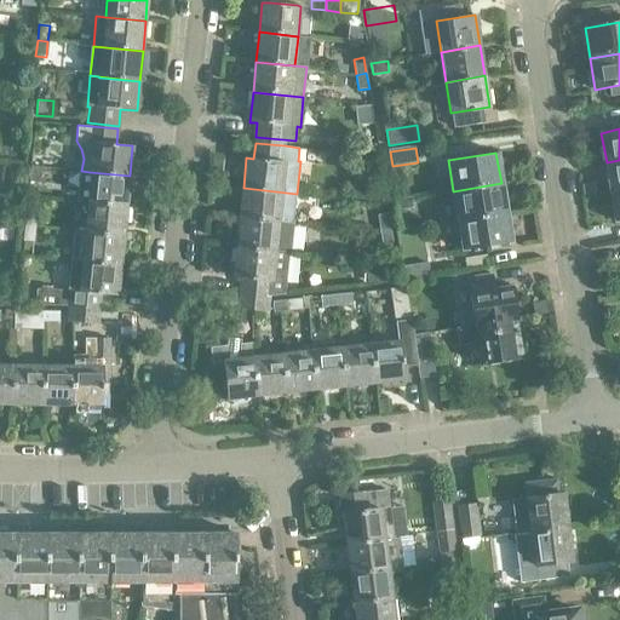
[(610,193),(619,190),(619,160),(607,162),(608,176),(610,193)]
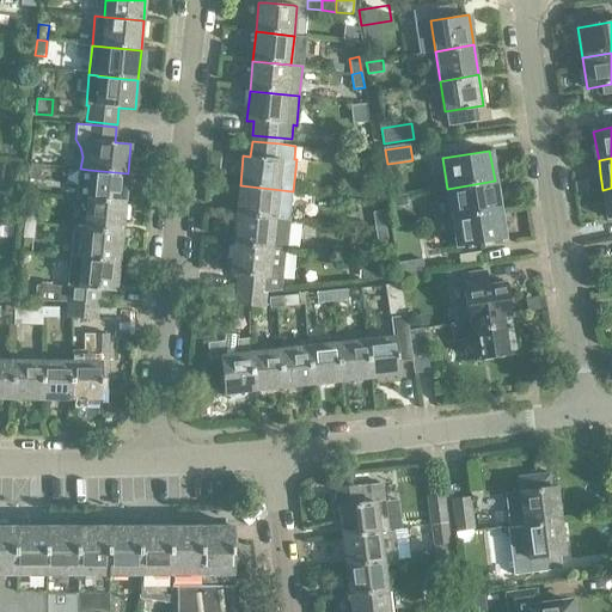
[(42,164),(30,164),(29,179),(40,181),(42,164)]
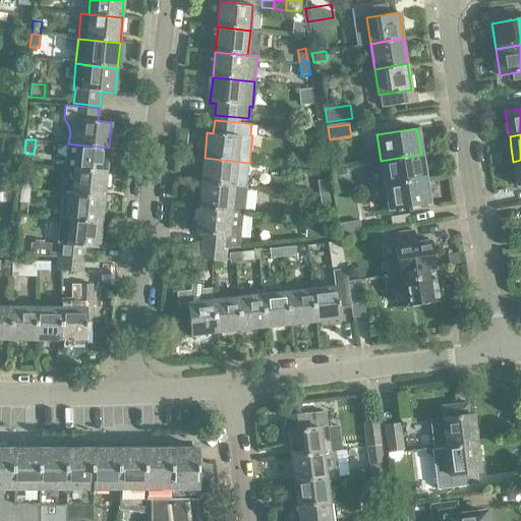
[(75,145),(75,148),(73,169),(106,173),(109,148),(75,145)]
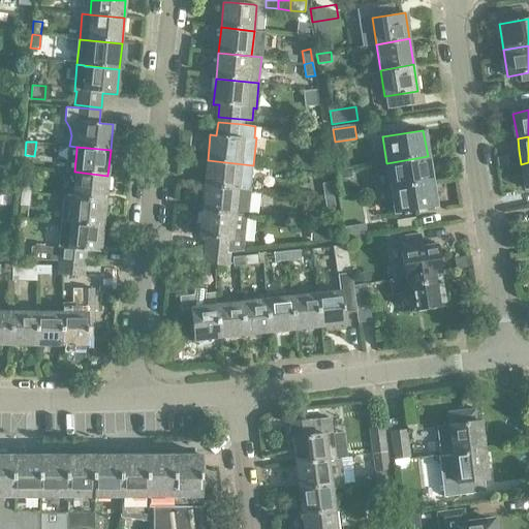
[(391,188),(432,181),(428,156),(386,163),(391,188)]
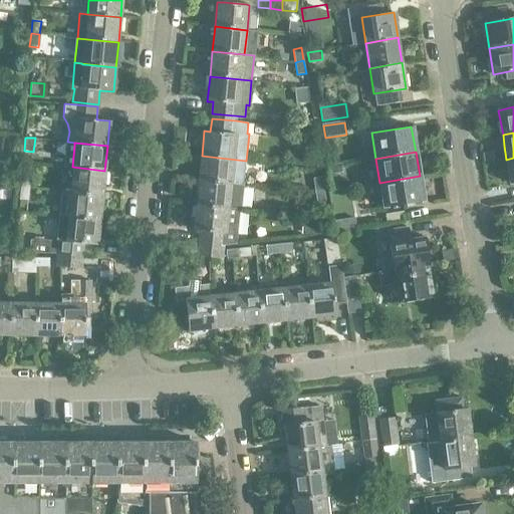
[(304,154),(303,167),(320,169),(321,156),(304,154)]
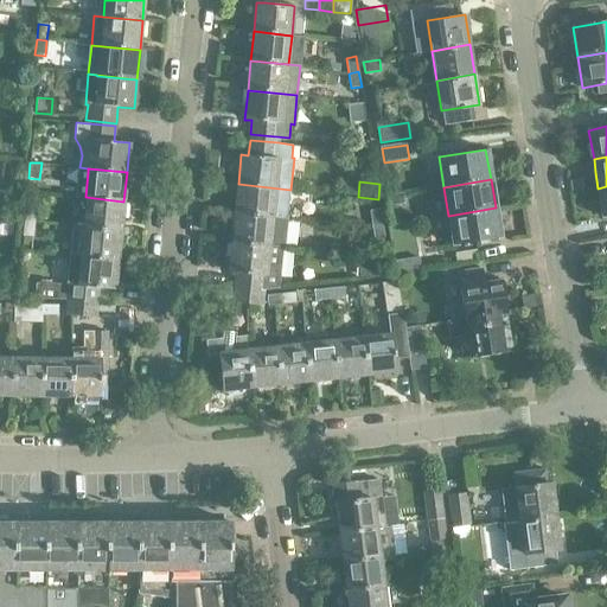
[(235,212),(274,217),(287,218),(291,190),(238,184),(235,212)]
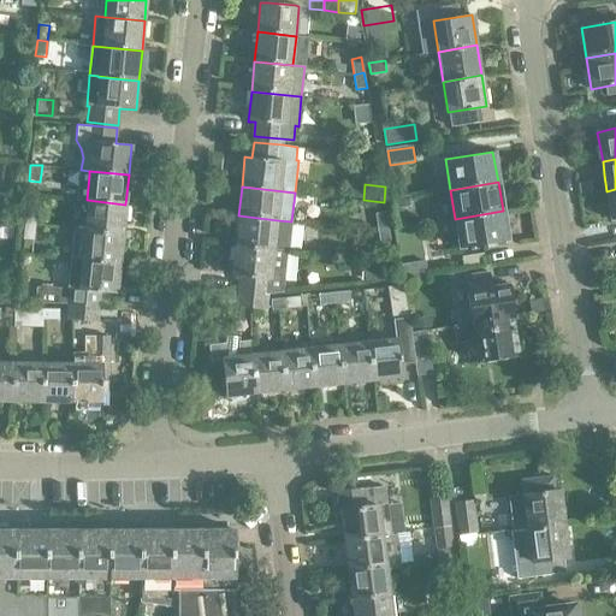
[(409,197),(394,200),(395,211),(412,207),(409,197)]
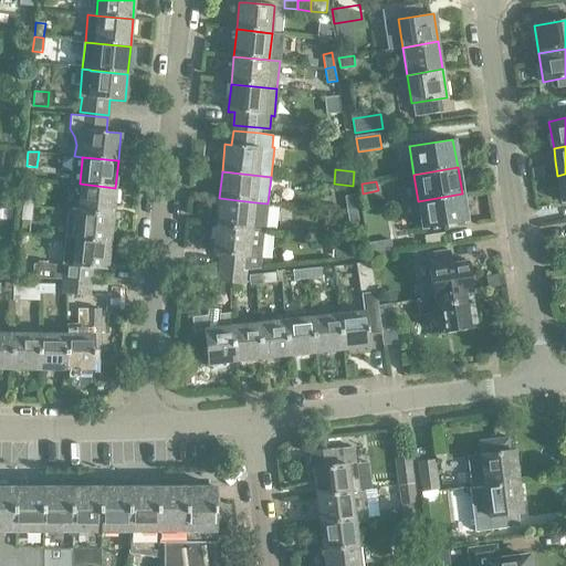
[(76,211),(113,216),(115,188),(80,184),(76,211)]
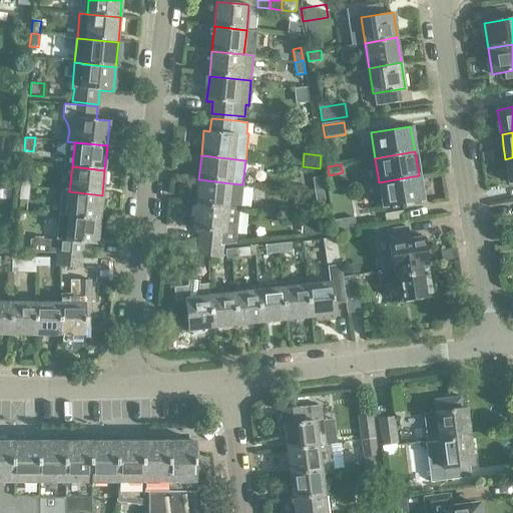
[(20,187),(29,188),(30,175),(21,174),(20,187)]
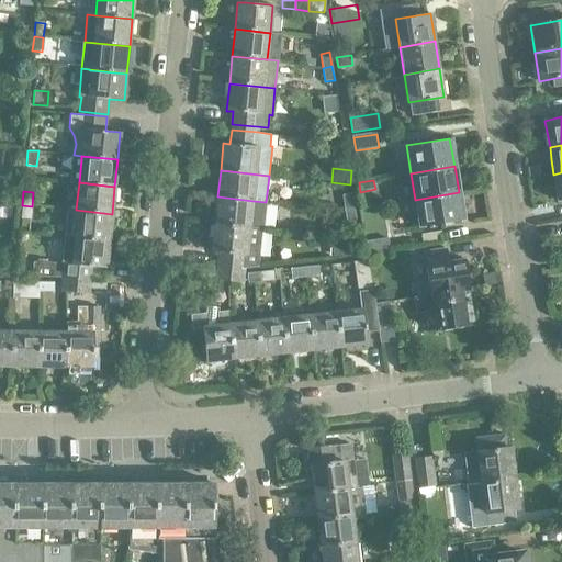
[(459,192),(415,200),(419,227),(463,220),(459,192)]
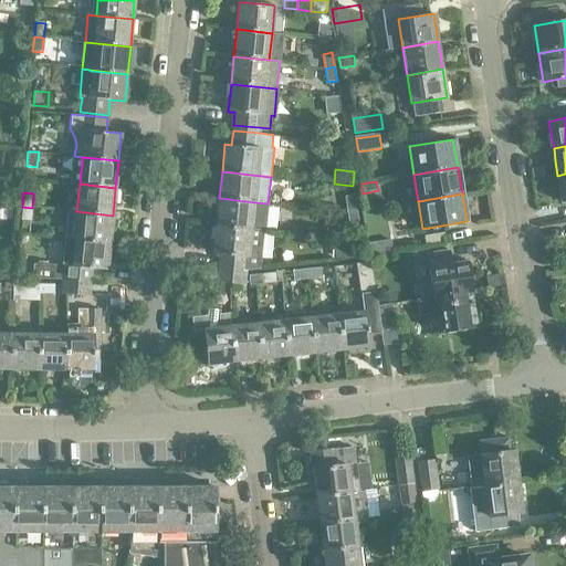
[(346,212),(357,210),(354,196),(344,197),(346,212)]
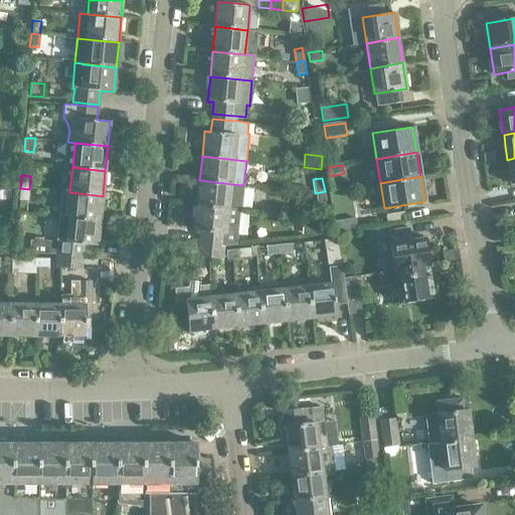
[(243,185),(232,184),(199,180),(196,204),(229,208),(239,209),(241,209),(243,185)]
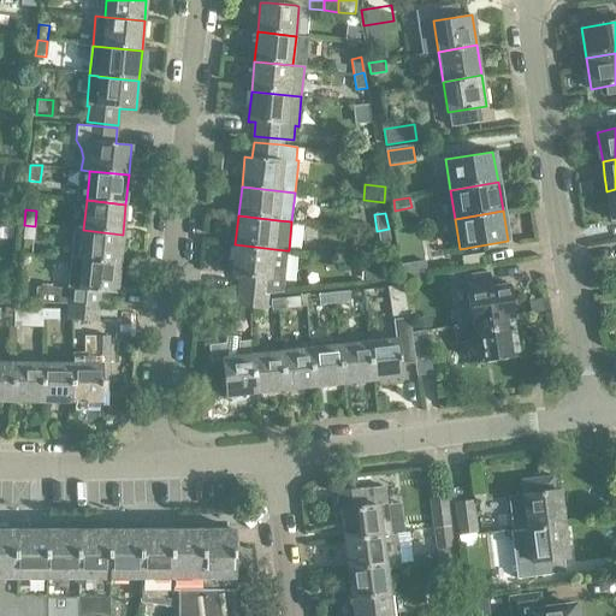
[(34,242),(35,226),(24,225),(23,241),(34,242)]
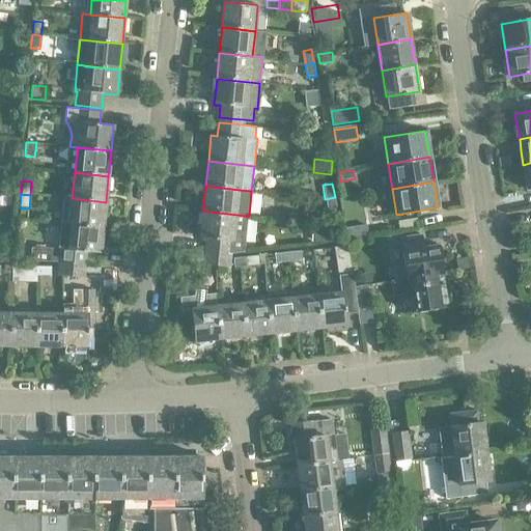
[(335,197),(325,199),(327,212),(337,211),(335,197)]
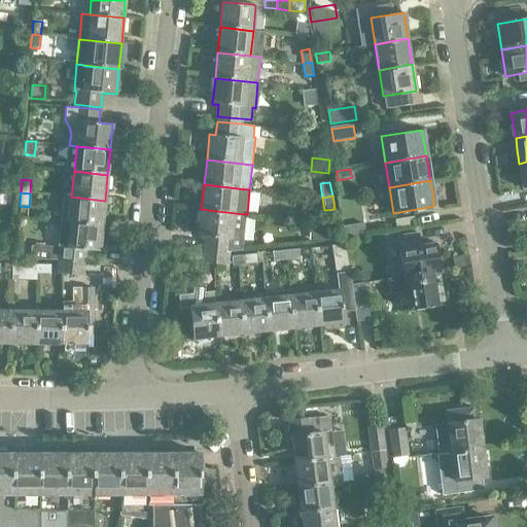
[(102,225),(105,201),(71,197),(69,222),(102,225)]
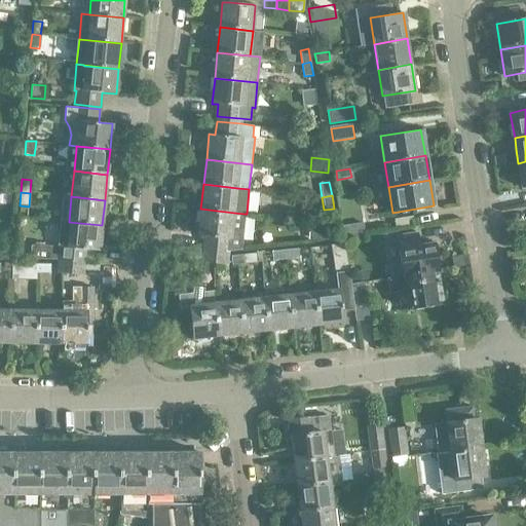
[(203,249),(229,252),(229,251),(240,250),(245,214),(234,213),(200,209),(198,236),(204,236),(203,249)]
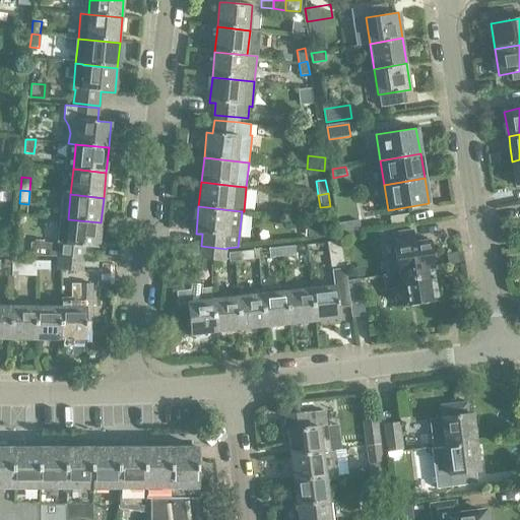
[(98,248),(101,222),(68,219),(59,218),(57,244),(59,244),(59,245),(44,243),(44,241),(35,241),(34,244),(30,243),(29,256),(57,257),(83,259),(84,247),(98,248)]
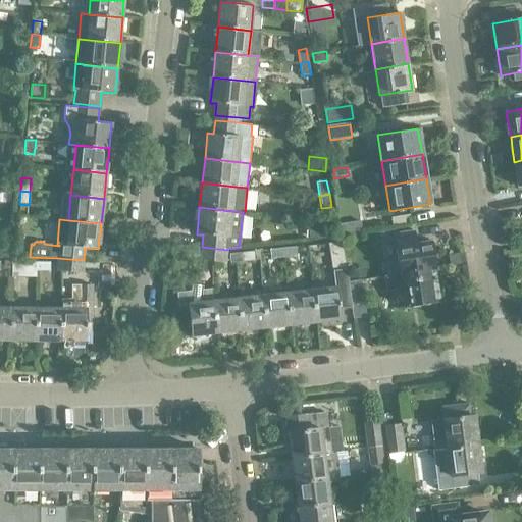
[(362,221),(340,224),(342,238),(364,235),(362,221)]
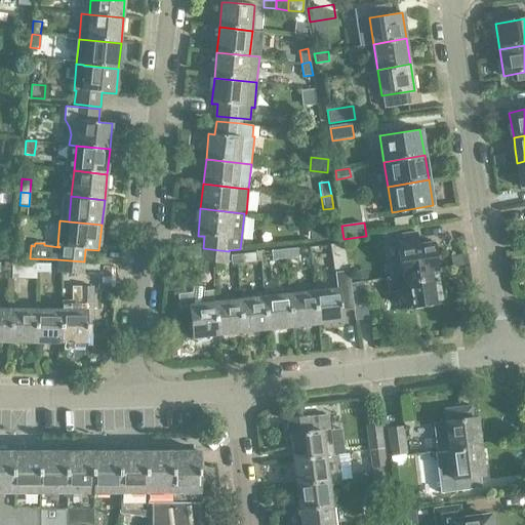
[(309,227),(309,240),(330,240),(330,227),(309,227)]
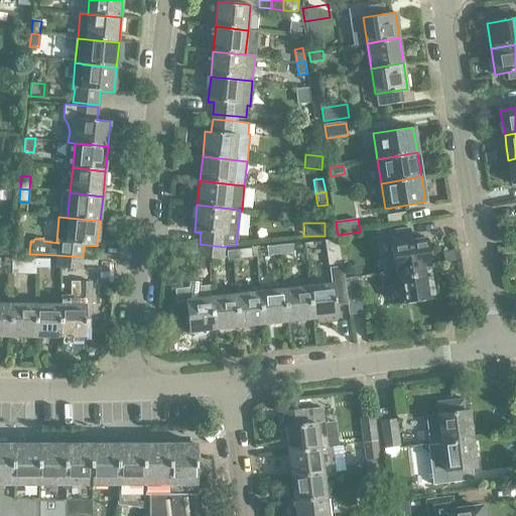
[(389,273),(431,265),(427,239),(413,241),(411,230),(390,233),(394,258),(382,260),(384,273),(389,272),(389,273)]
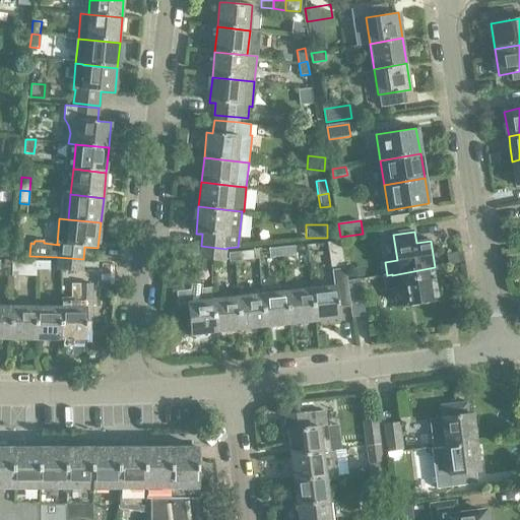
[(344,266),(340,241),(327,243),(331,268),(344,266)]
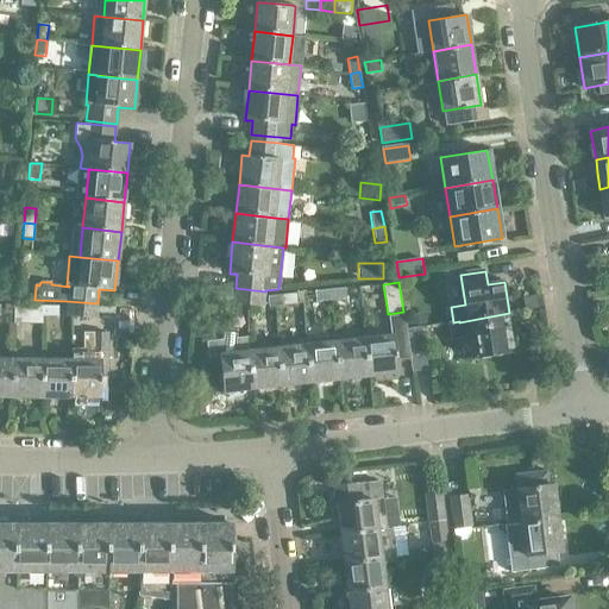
[(264,306),(265,292),(236,288),(234,302),(264,306)]
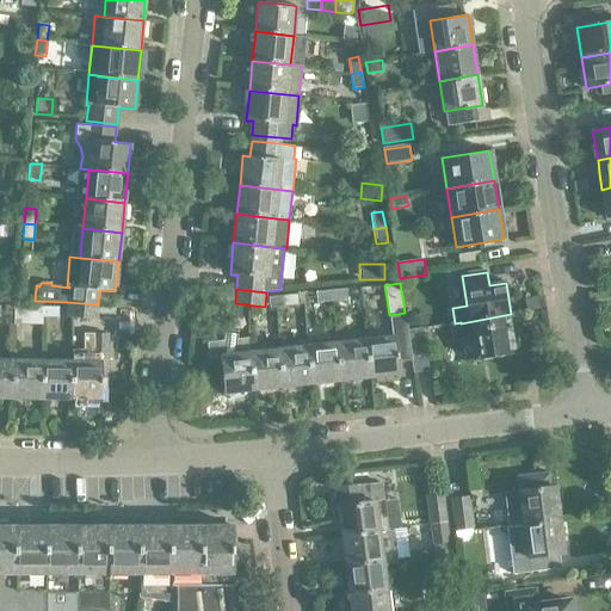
[(329,291),(331,302),(349,301),(347,289),(329,291)]
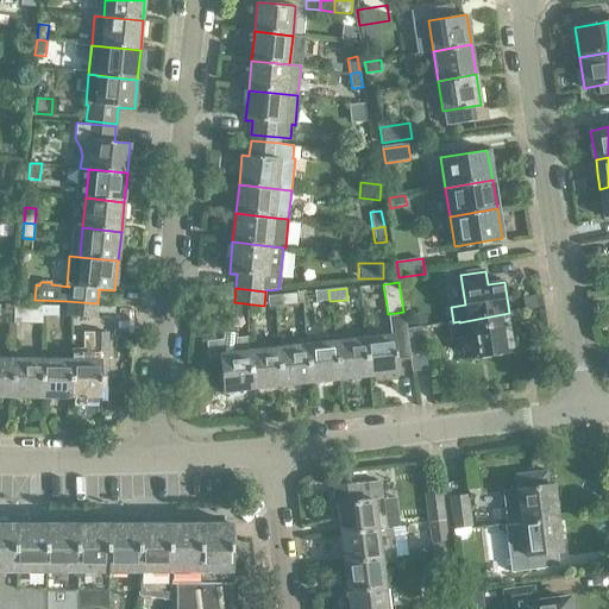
[(301,305),(330,301),(328,290),(300,293),(301,305)]
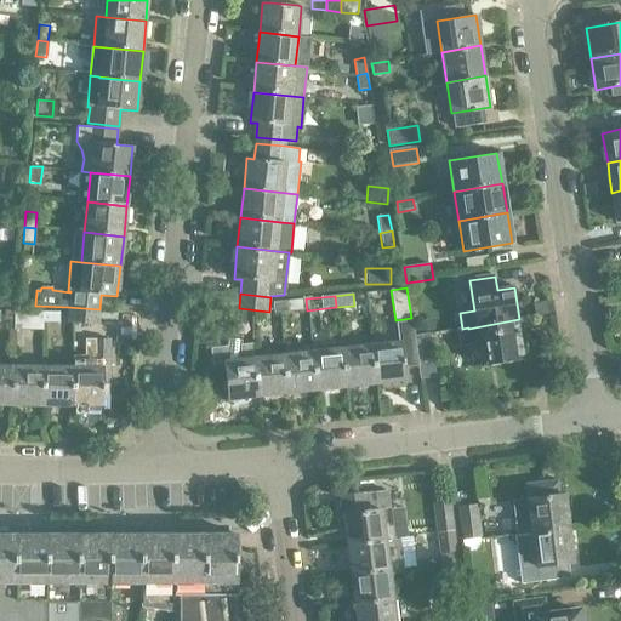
[(289,312),(307,311),(306,298),(288,301),(289,312)]
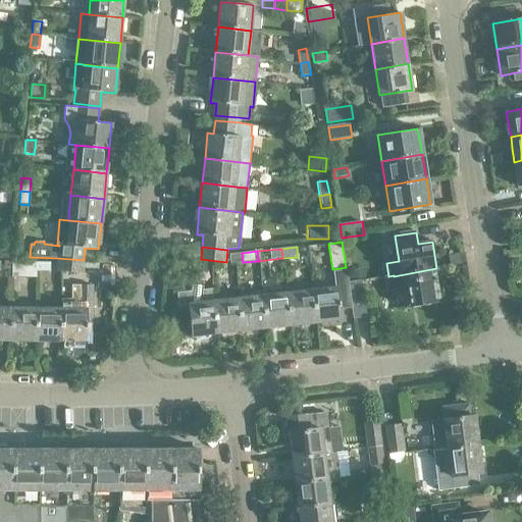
[(231,263),(243,262),(242,253),(230,254),(231,263)]
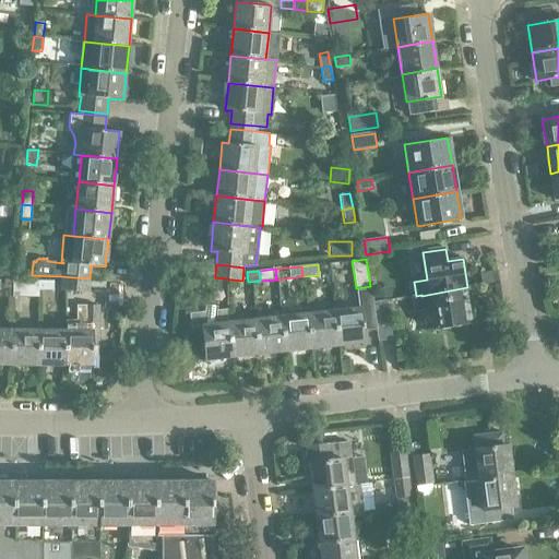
[(87,292),(90,278),(61,276),(60,289),(87,292)]
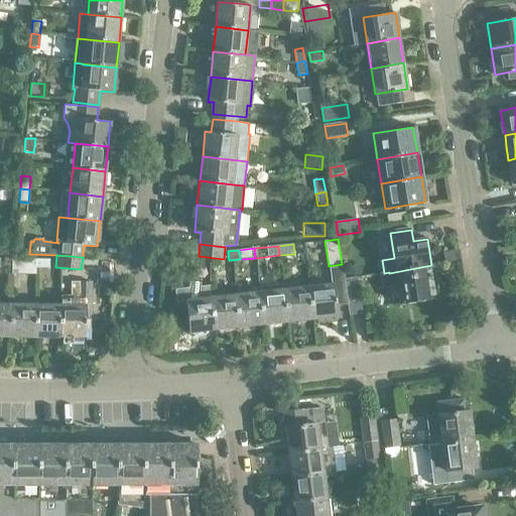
[(36,268),(36,259),(11,259),(11,276),(30,276),(30,268),(36,268)]
